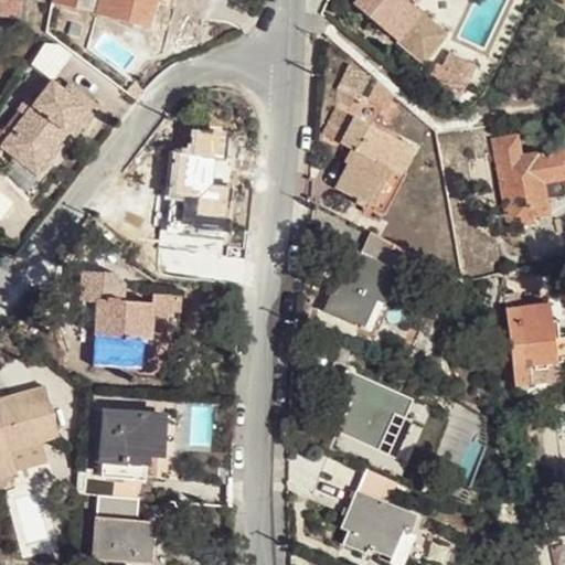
[(0,0),(0,13),(18,16),(19,0),(0,0)]
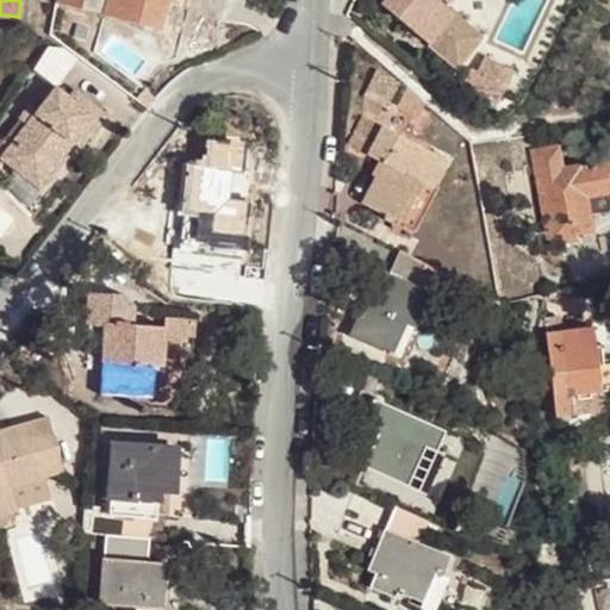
[(167,6),(168,0),(55,0),(55,1),(81,10),(82,6),(105,13),(104,16),(160,31),(167,6)]
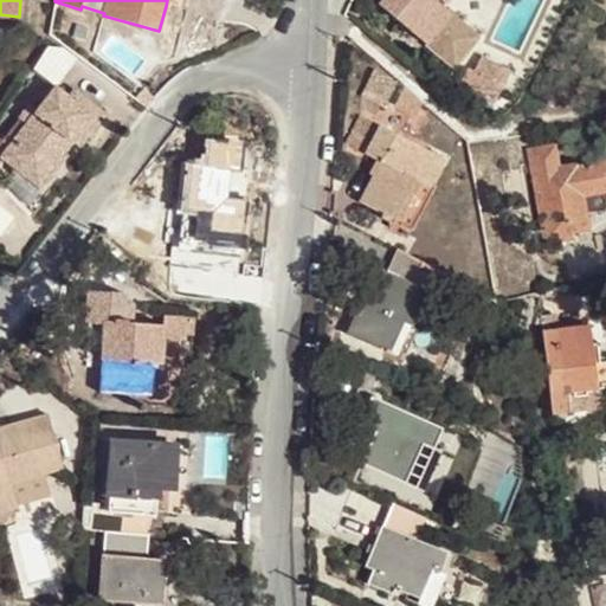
[(381,0),(379,4),(456,66),(481,37),(476,33),(462,21),(437,0),(381,0)]
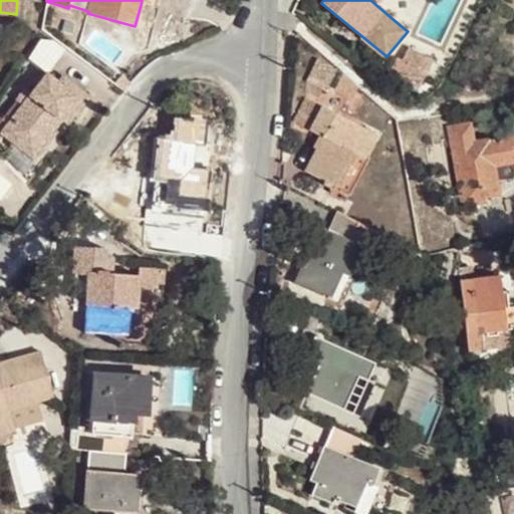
[(135,26),(145,29),(151,9),(141,5),(135,26)]
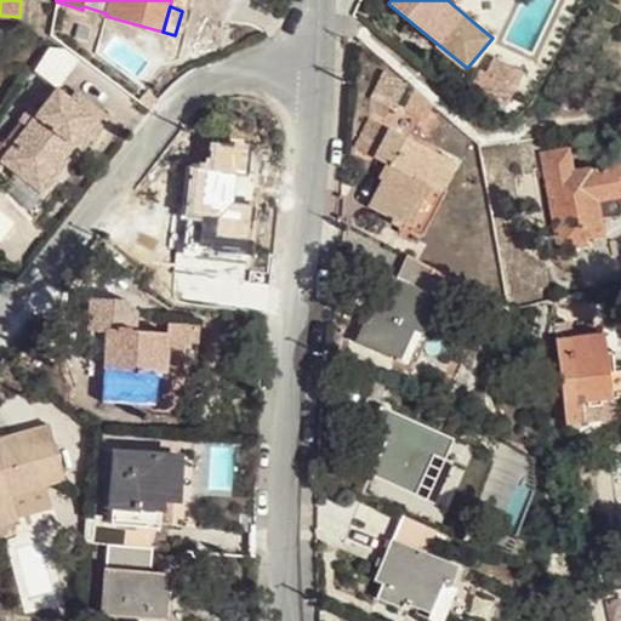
[(488,34),(494,28),(478,16),(473,22),(488,34)]
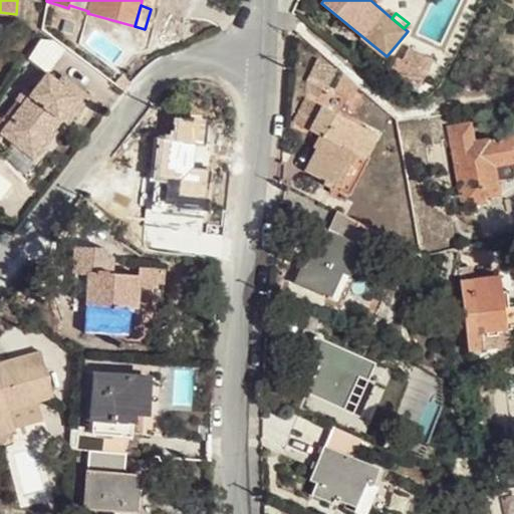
[(48,33),(29,55),(47,70),(66,48),(48,33)]
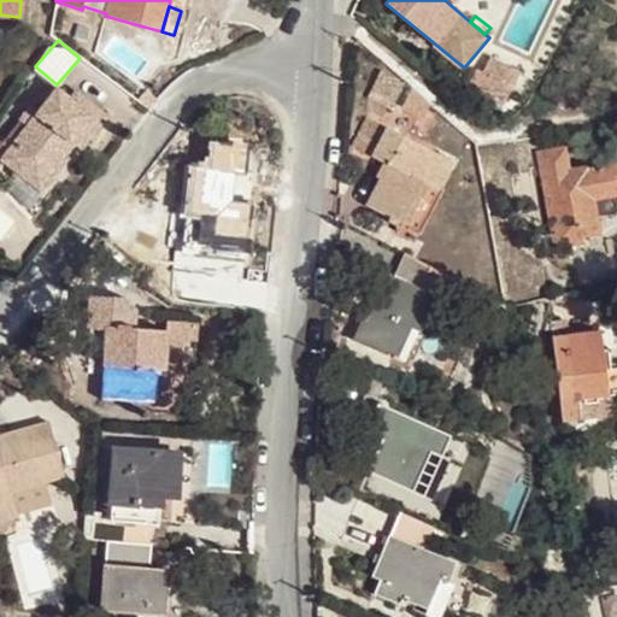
[(501,84),(510,66),(489,57),(481,74),(501,84)]
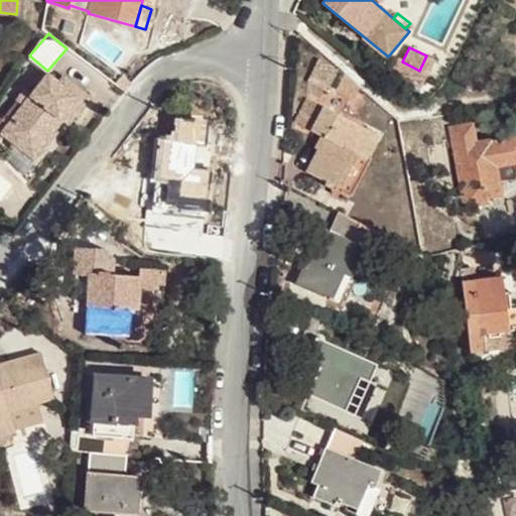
[(427,75),(434,60),(426,55),(419,71),(427,75)]
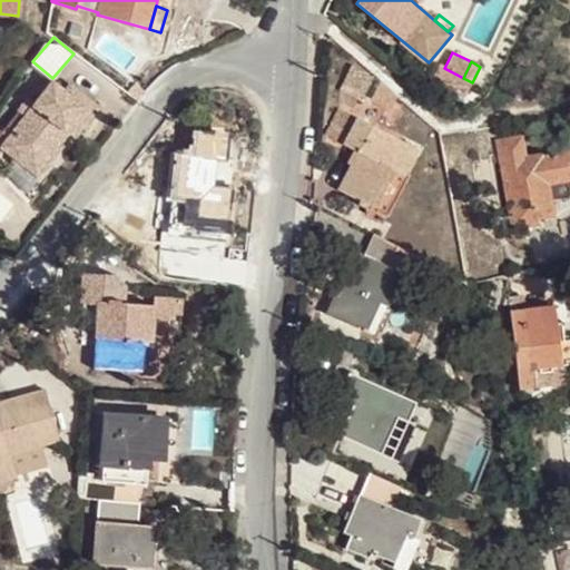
[(75,138),(99,107),(70,85),(66,90),(53,80),(35,104),(33,106),(25,117),(9,138),(0,130),(0,150),(2,148),(36,174),(68,133),(75,138)]
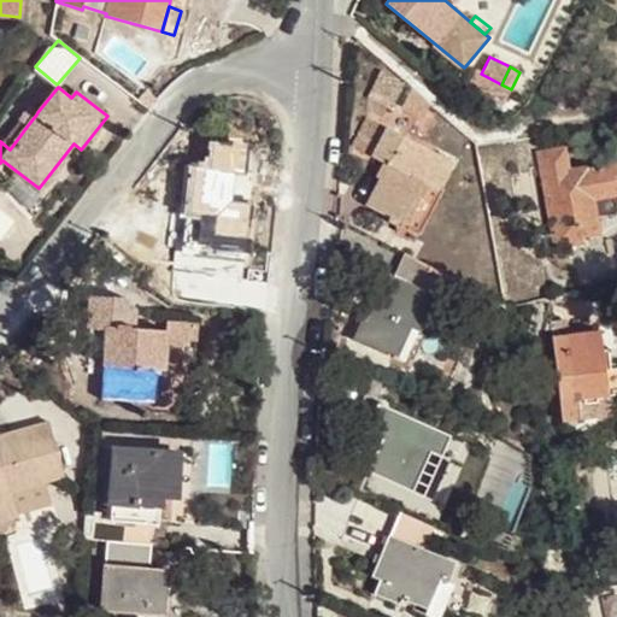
[(423,118),(430,105),(410,88),(400,106),(423,118)]
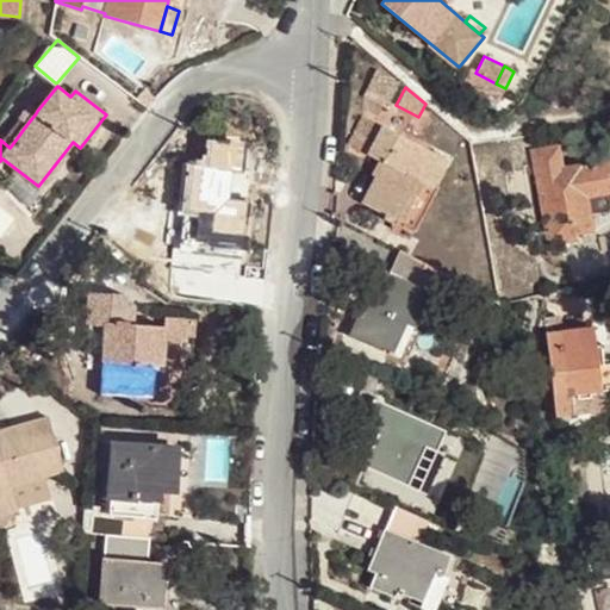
[(36,113),(37,111),(29,105),(18,119),(26,125),(36,113)]
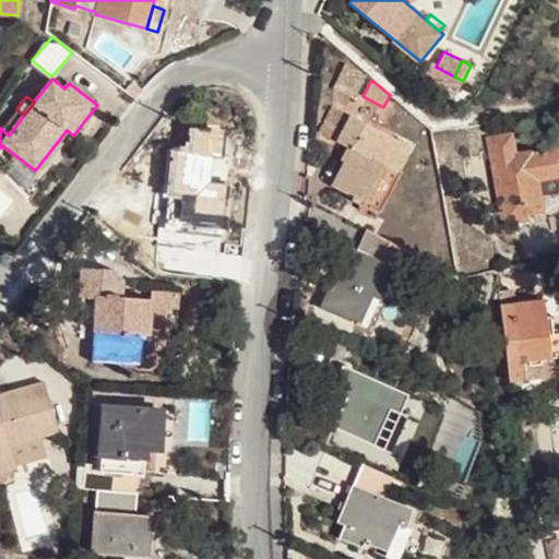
[(369,126),(378,107),(361,98),(352,117),(369,126)]
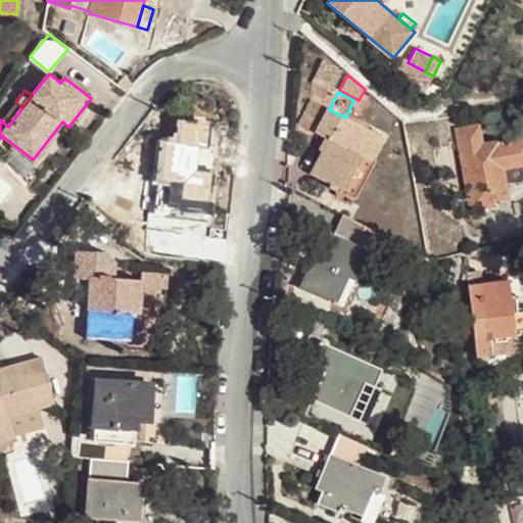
[(316,134),(329,108),(312,100),(298,126),(316,134)]
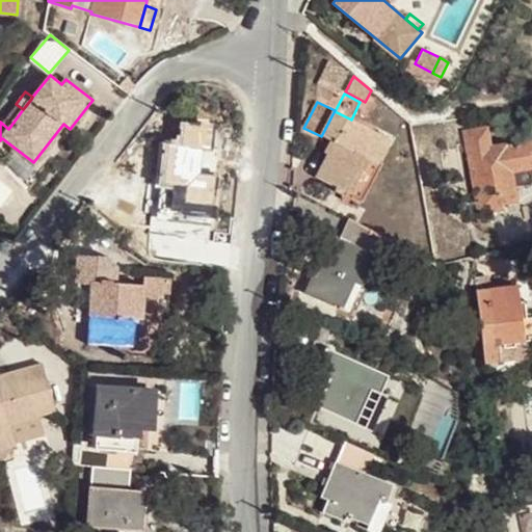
[(377,162),(390,139),(351,120),(335,111),(335,110),(321,136),(329,140),(334,142),(327,155),(316,177),(346,193),(366,156),(377,162)]
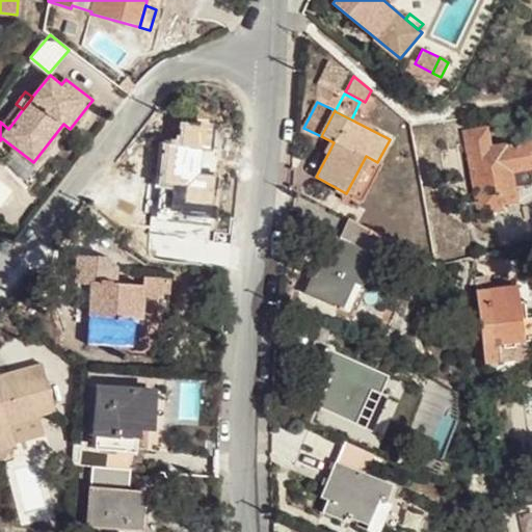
[(531,141),(528,141),(508,145),(491,147),(488,126),(464,131),(476,214),(500,210),(500,205),(515,203),(513,185),(511,173),(529,169),(531,168),(531,141)]
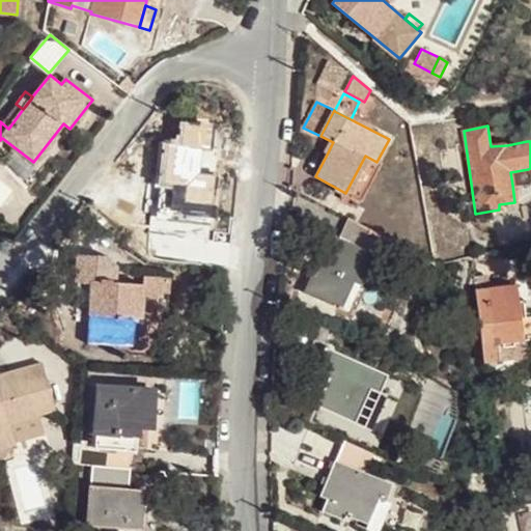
[(327,155),(333,142),(329,140),(323,151),(327,155)]
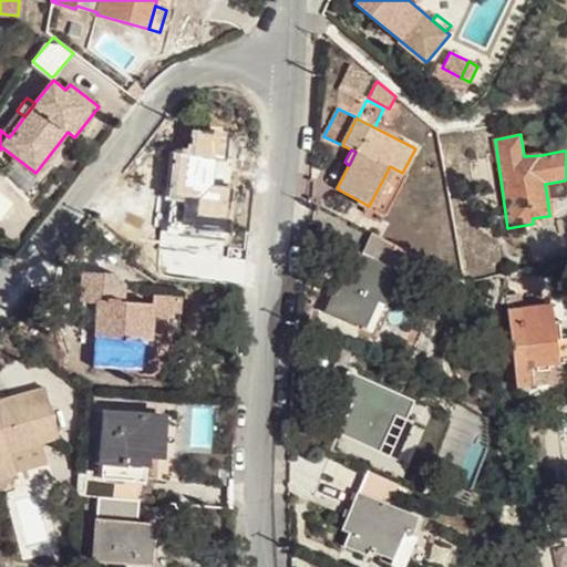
[(385,215),(406,175),(402,173),(390,166),(369,206),(385,215)]
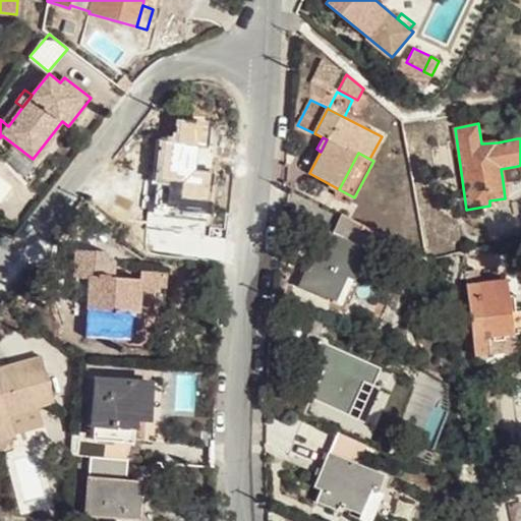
[(204,170),(189,169),(190,163),(151,159),(143,222),(188,226),(192,184),(201,185),(204,170)]
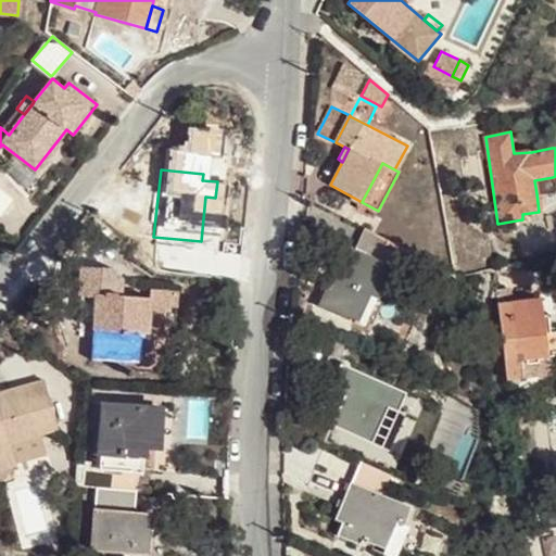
[(555,191),(553,177),(534,180),(536,193),(555,191)]
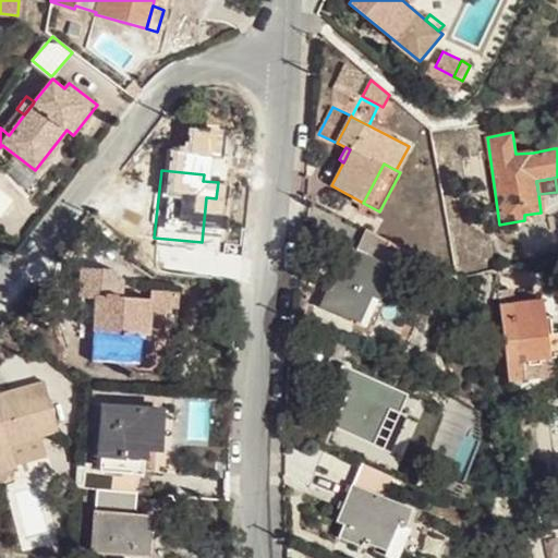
[(202,242),(216,243),(221,199),(216,198),(206,197),(202,242)]
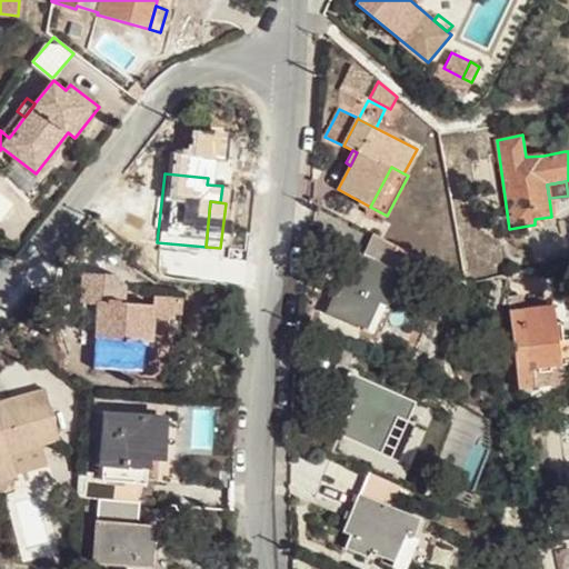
[(383,307),(407,252),(372,233),(362,256),(358,253),(343,286),(339,283),(327,312),(367,332),(379,305),(383,307)]
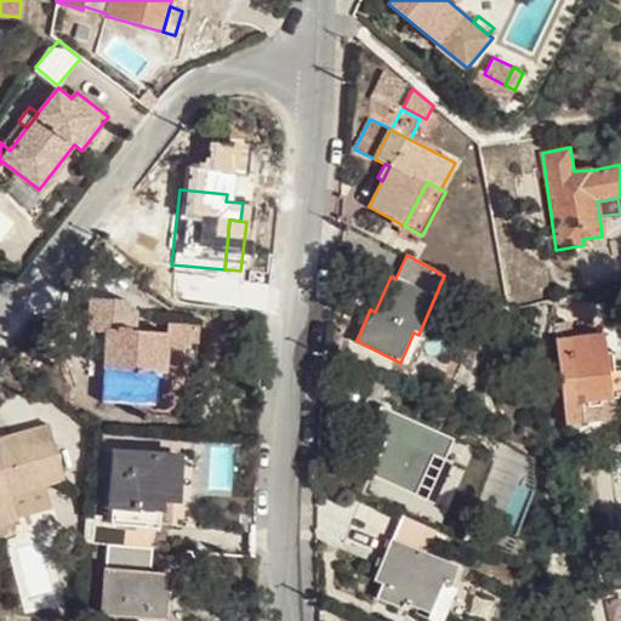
[(222,290),(224,269),(171,265),(170,284),(222,290)]
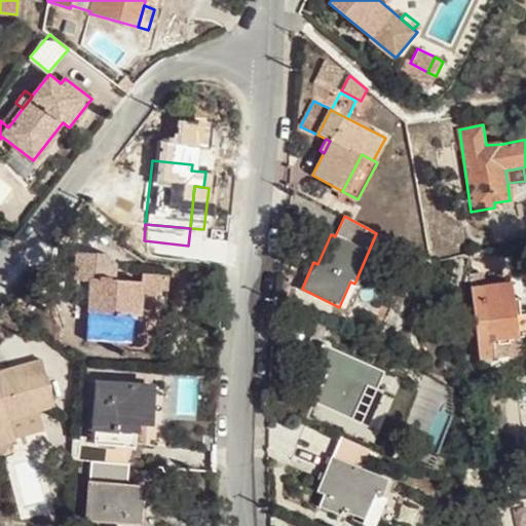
[(142,290),(143,282),(115,280),(116,263),(108,263),(108,255),(76,253),(74,279),(89,282),(86,341),(130,343),(133,320),(141,320),(141,315),(142,290)]
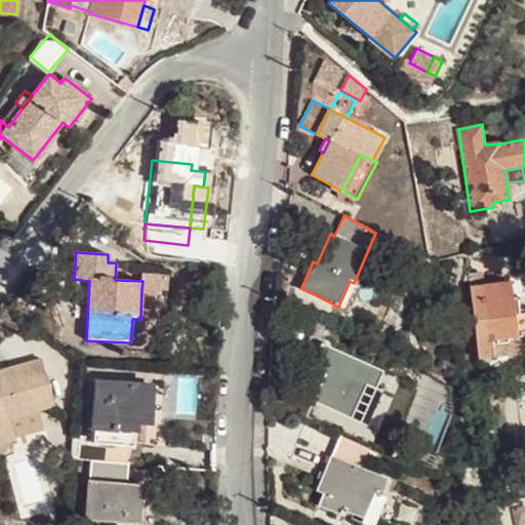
[(166,291),(167,275),(143,273),(143,281),(142,289),(166,291)]
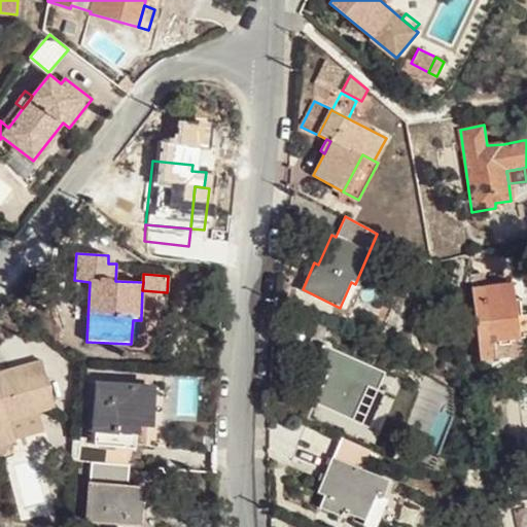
[(339,312),(349,317),(362,287),(355,284),(351,282),(340,308),(339,312)]
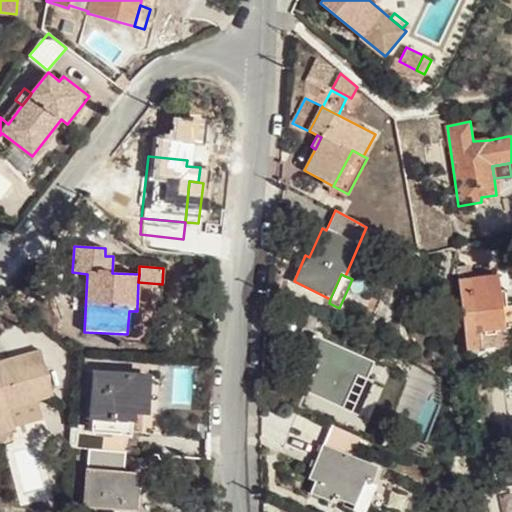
[(502,301),(500,290),(498,275),(458,280),(466,350),(481,348),(480,332),(509,328),(509,325),(511,324),(511,305),(507,306),(507,301),(502,301)]
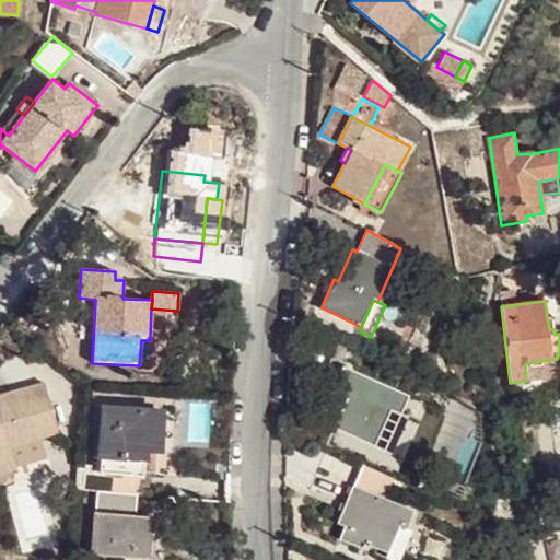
[(139,365),(154,366),(156,336),(150,336),(150,340),(141,340),(139,365)]
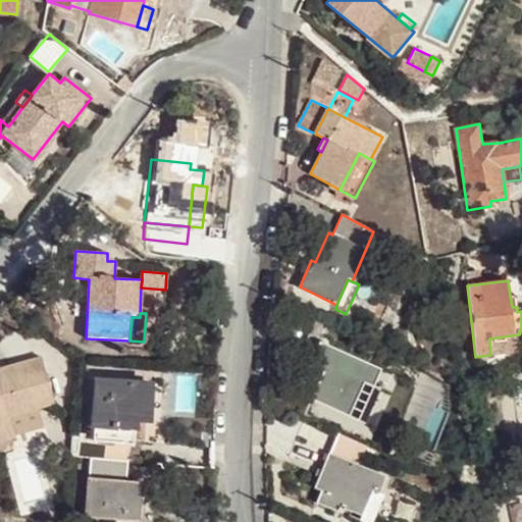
[(490,338),(492,354),(516,351),(514,335),(490,338)]
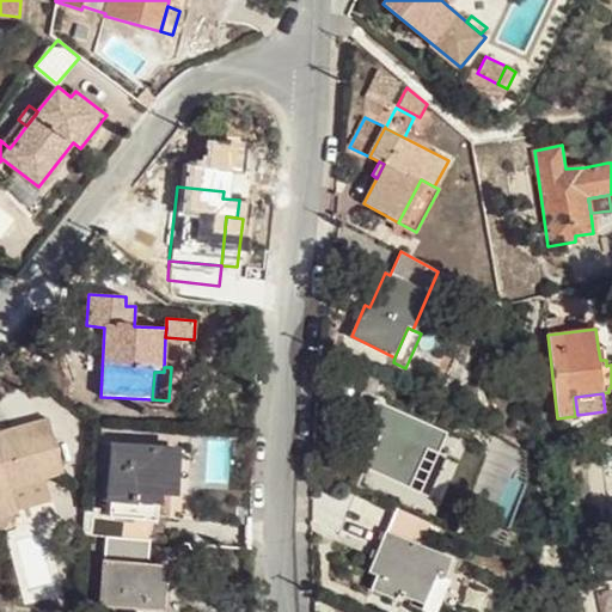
[(438,453),(447,433),(375,401),(362,427),(379,434),(365,469),(408,489),(426,448),(438,453)]
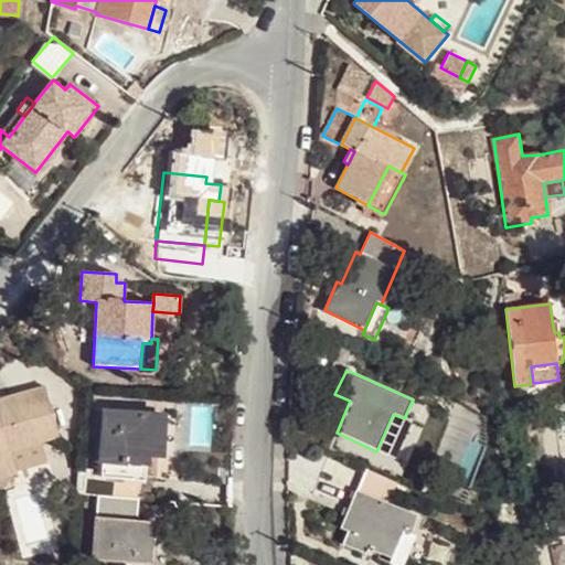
[(60,437),(45,386),(0,398),(0,477),(18,472),(18,471),(11,450),(42,441),(60,437)]
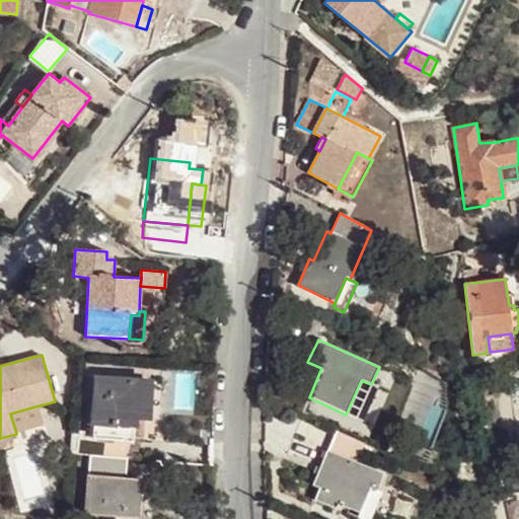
[(144,413),(146,382),(96,378),(91,435),(71,433),(70,454),(90,455),(123,458),(125,438),(130,438),(131,413),(144,413)]
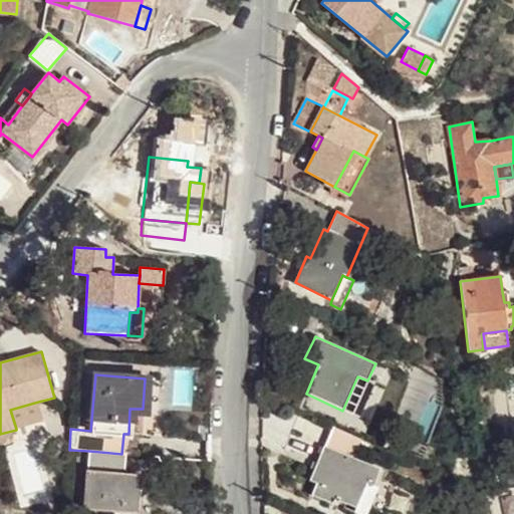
[(342,411),(351,415),(367,380),(357,376),(342,411)]
